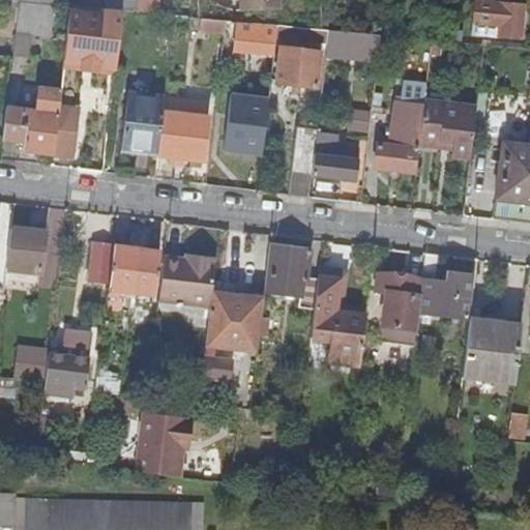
[(108,0),(108,11),(122,12),(138,13),(137,0),(108,0)]
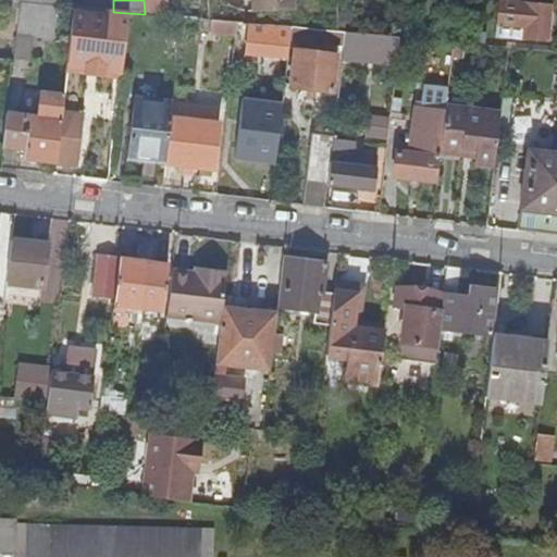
[(144,0),(145,14),(166,16),(165,0),(144,0)]
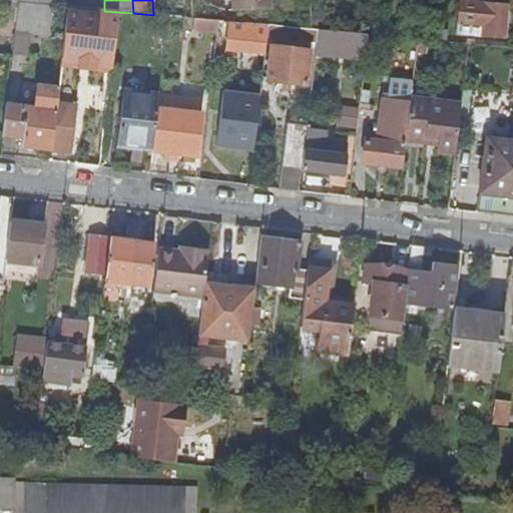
[(232,0),(233,11),(271,9),(270,0),(232,0)]
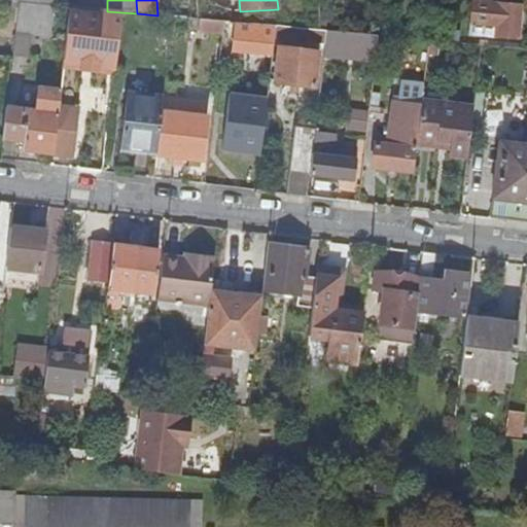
[(520,4),(490,1),(478,0),(470,0),(469,23),(494,26),(493,36),(517,38),(520,4)]
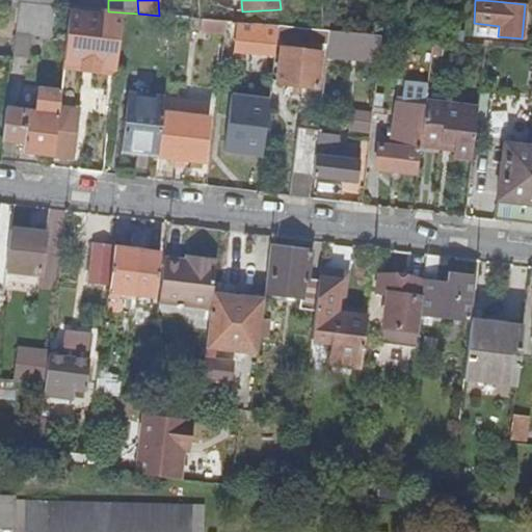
[(50,36),(54,6),(19,3),(16,34),(50,36)]
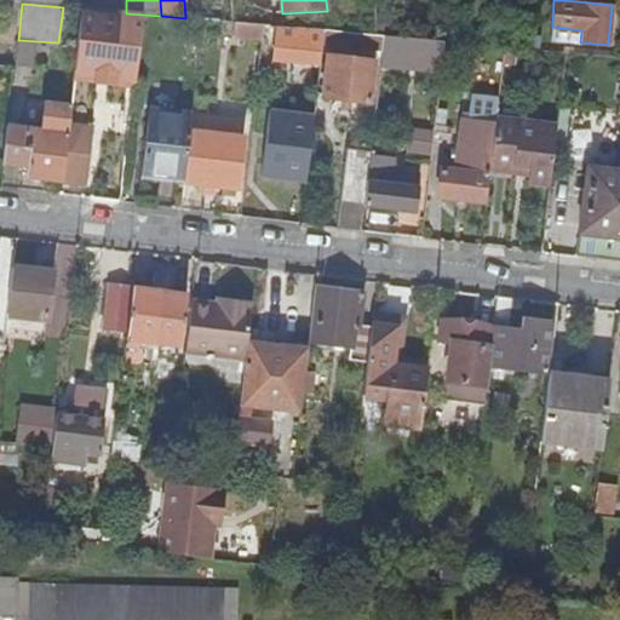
[(136,81),(143,15),(126,13),(84,10),(80,38),(75,75),(136,81)]
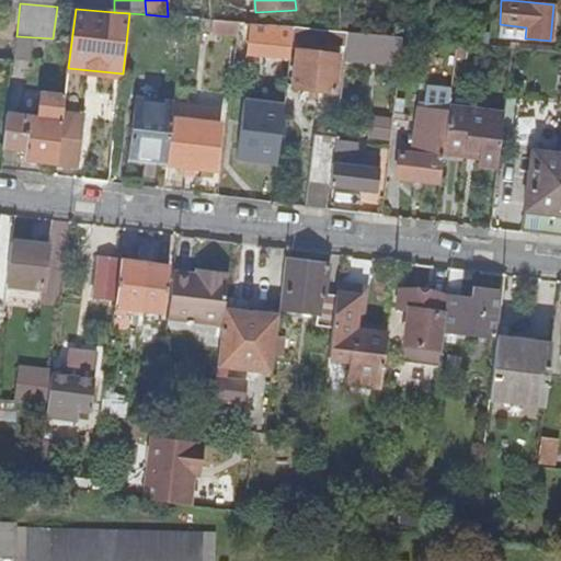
[(206,35),(237,38),(238,31),(239,23),(210,21),(208,21),(206,35)]
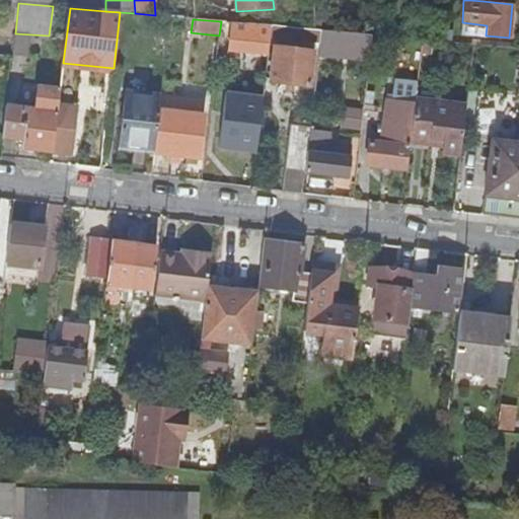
[(230,51),(268,55),(271,38),(272,25),(248,24),(247,34),(231,33),(230,51)]
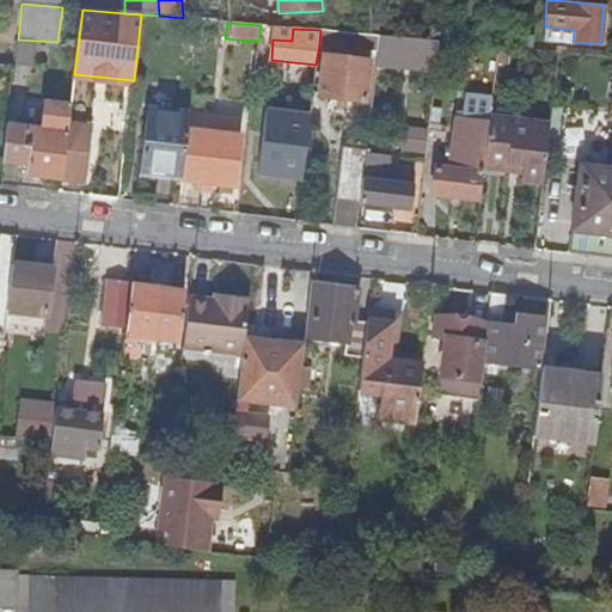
[(320,30),(319,44),(378,50),(379,36),(372,36),(350,34),(342,32),(320,30)]
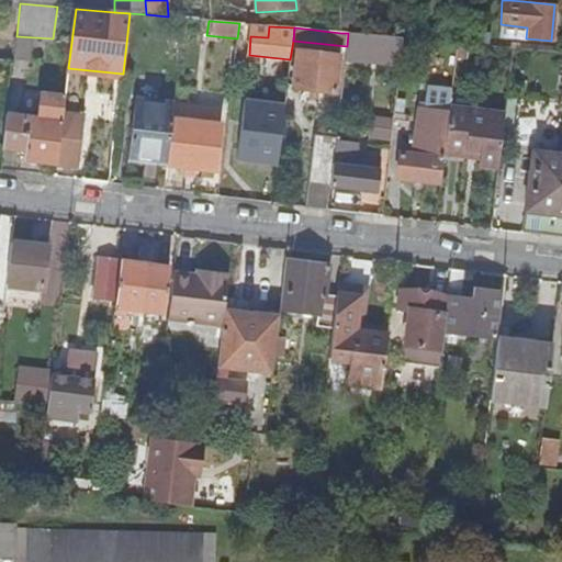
[(347,46),(346,54),(401,59),(403,38),(348,33),(347,46)]
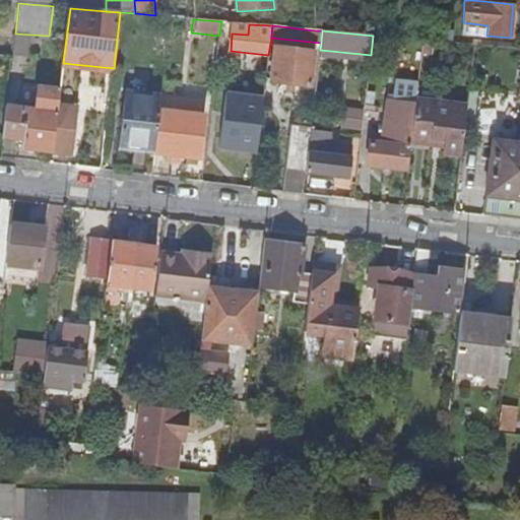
[(310,87),(314,53),(274,48),(270,82),(310,87)]
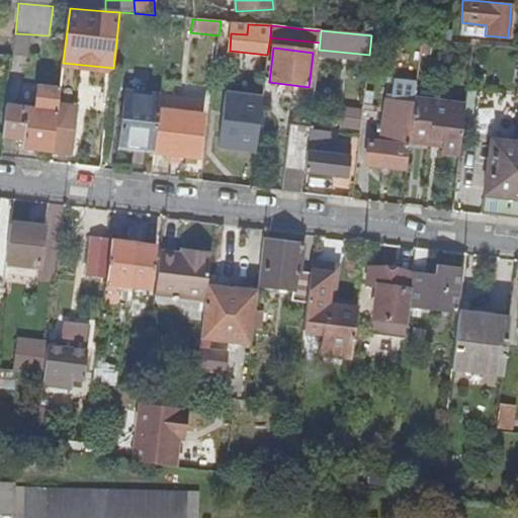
[(510,62),(511,50),(497,48),(496,61),(510,62)]
